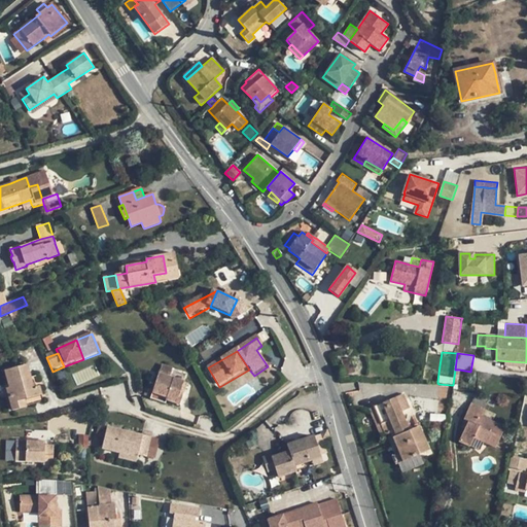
[(27,364),(4,371),(9,387),(6,388),(12,411),(26,407),(24,399),(41,394),(39,386),(33,388),(27,364)]
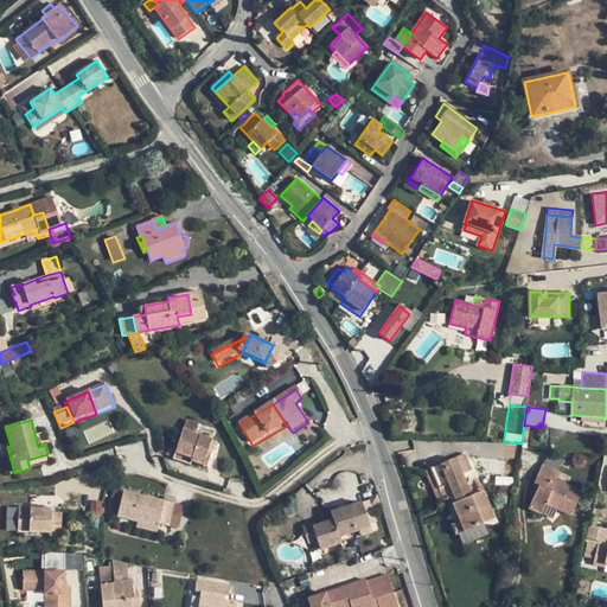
[(208,452),(211,440),(183,430),(176,453),(191,458),(191,461),(206,466),(211,453),(208,452)]
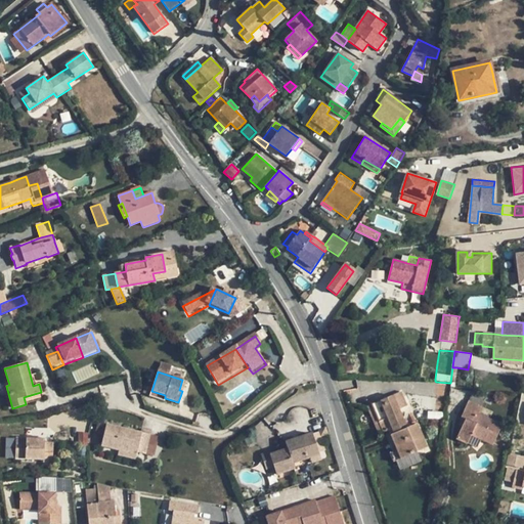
[(436,382),(435,381),(412,381),(411,394),(435,397),(436,385),(436,382)]
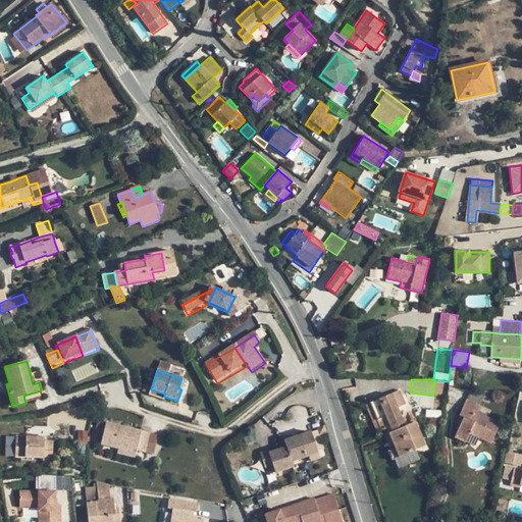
[(380,396),(381,398),(400,390),(399,387),(380,396)]
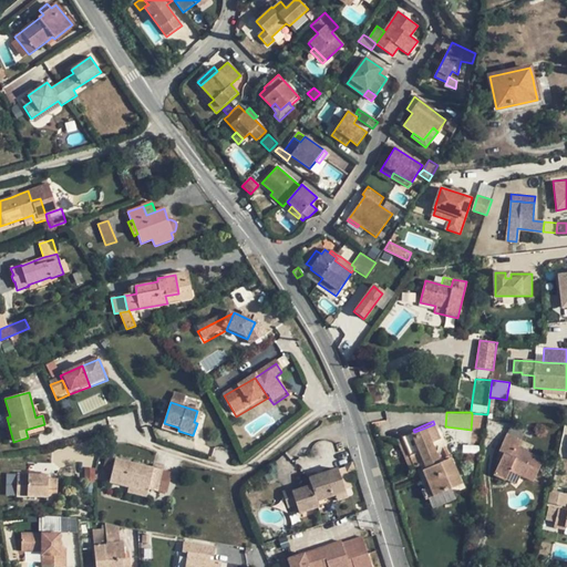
[(506,434),(519,440),(525,428),(512,422),(506,434)]
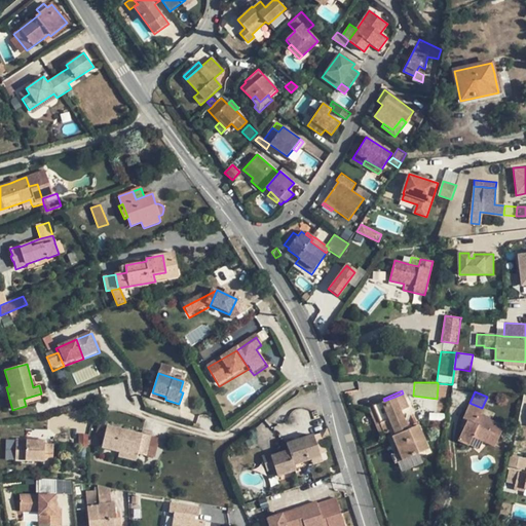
[(43,401),(41,393),(24,399),(26,406),(43,401)]
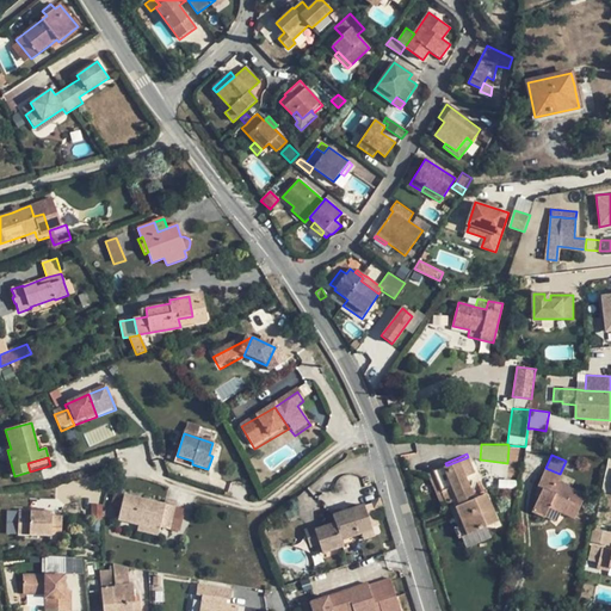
[(456,508),(463,525),(467,535),(497,522),(486,495),(474,500),(464,476),(474,473),(468,457),(446,466),(433,471),(446,503),(456,499),(460,506),(456,508)]
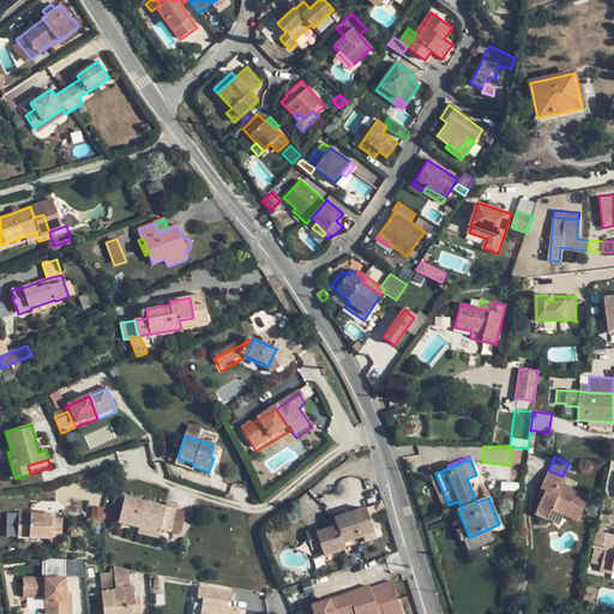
[(170,479),(175,464),(162,461),(157,474),(170,479)]
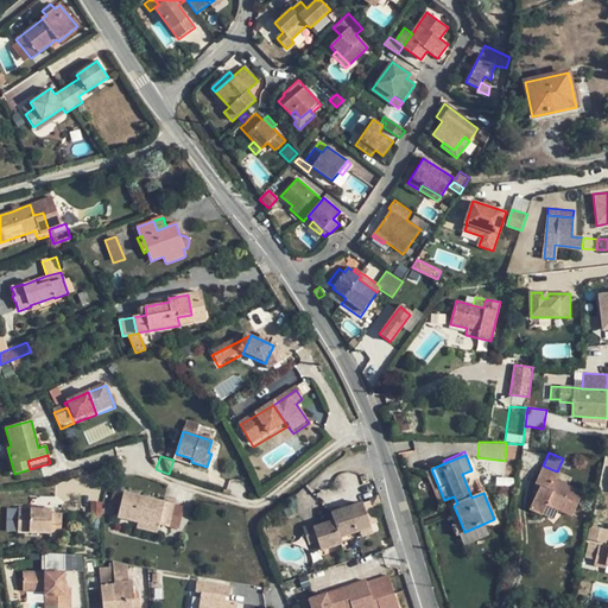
[(507,461),(506,470),(515,472),(517,462),(507,461)]
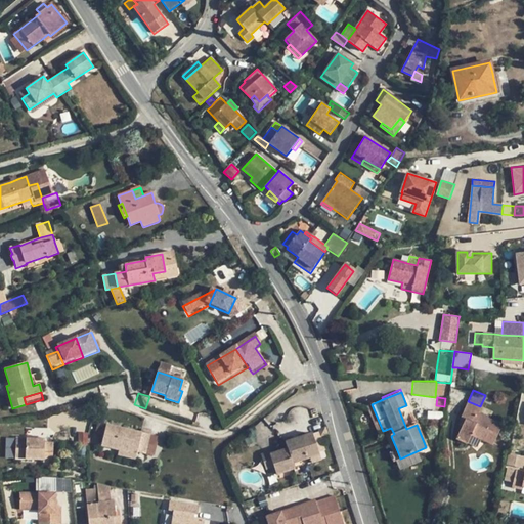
[(471,435),(481,440),(492,445),(501,425),(477,413),(480,406),(468,401),(461,417),(467,419),(456,439),(468,444),(468,442),(471,435)]
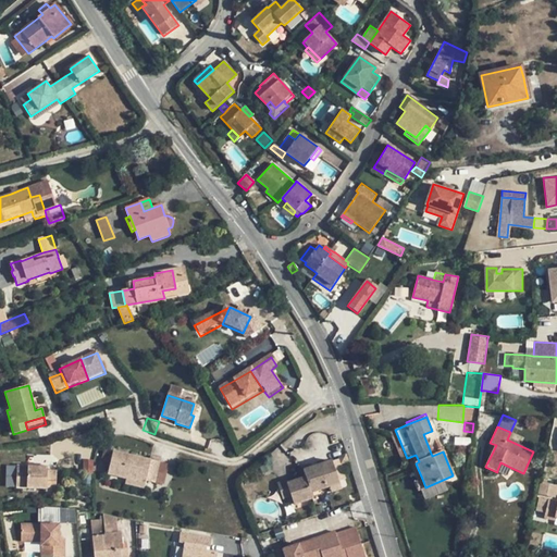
[(407,458),(395,430),(391,432),(403,460),(407,458)]
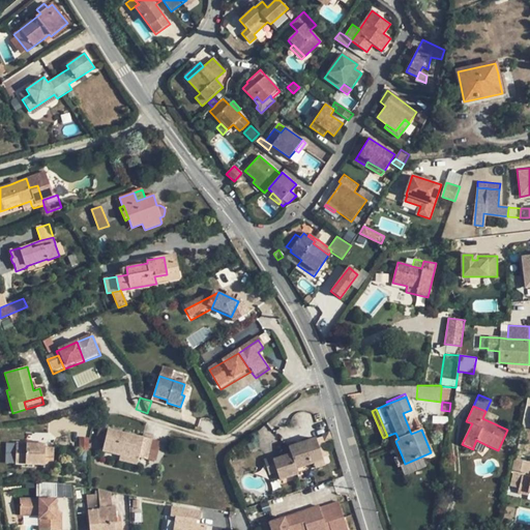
[(152,437),(143,434),(142,437),(108,429),(101,428),(99,440),(105,441),(102,451),(120,455),(138,460),(139,458),(147,460),(152,439),(152,437)]
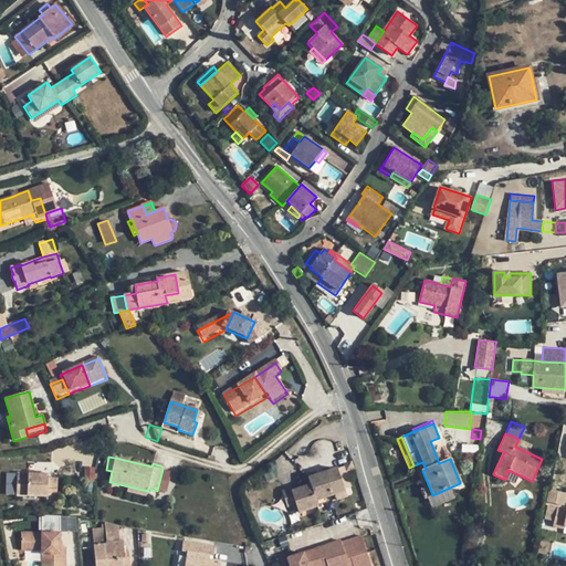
[(84,468),(84,482),(95,482),(94,468),(84,468)]
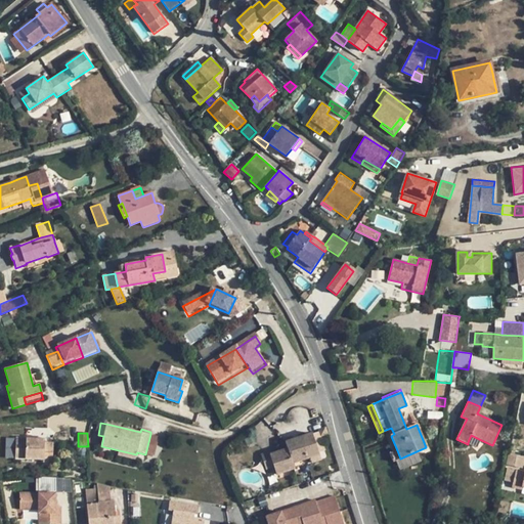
[(150,434),(145,454),(155,456),(159,436),(150,434)]
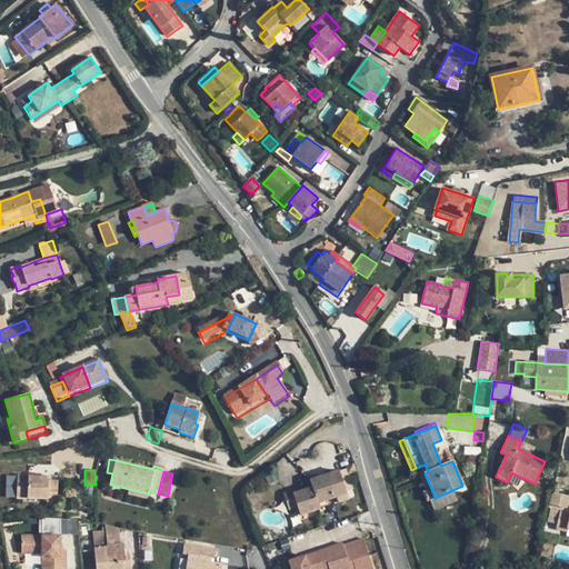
[(291,491),(282,493),(287,511),(296,509),(298,517),(318,510),(316,503),(345,495),(338,471),(307,480),(309,489),(292,493),(291,491)]
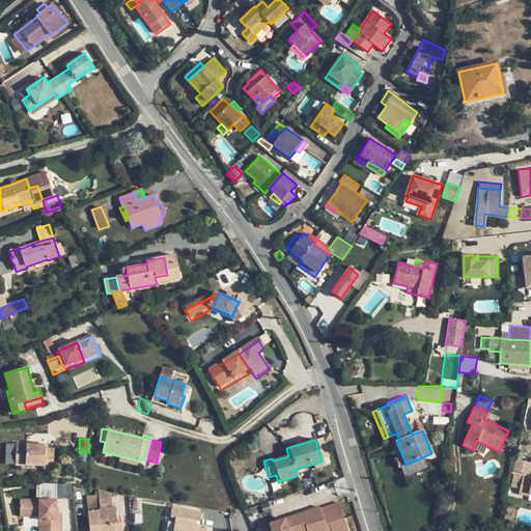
[(477,441),(474,448),(484,453),(487,446),(477,441)]
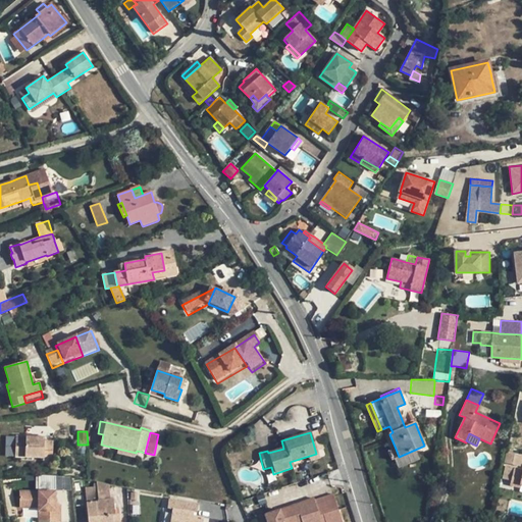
[(15,436),(15,445),(25,446),(25,436),(15,436)]
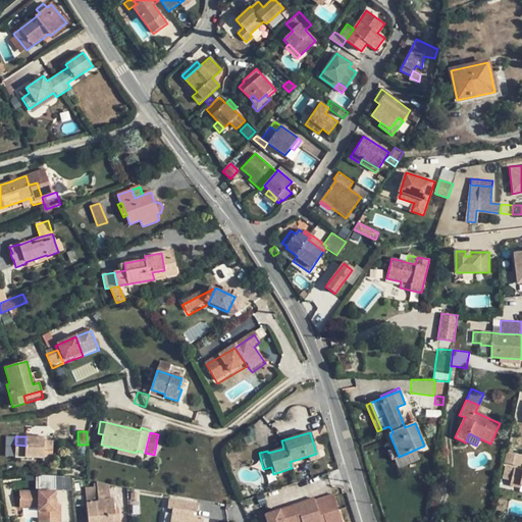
[(43,461),(52,461),(53,440),(45,440),(45,437),(25,436),(25,446),(15,445),(15,457),(43,458),(43,461)]
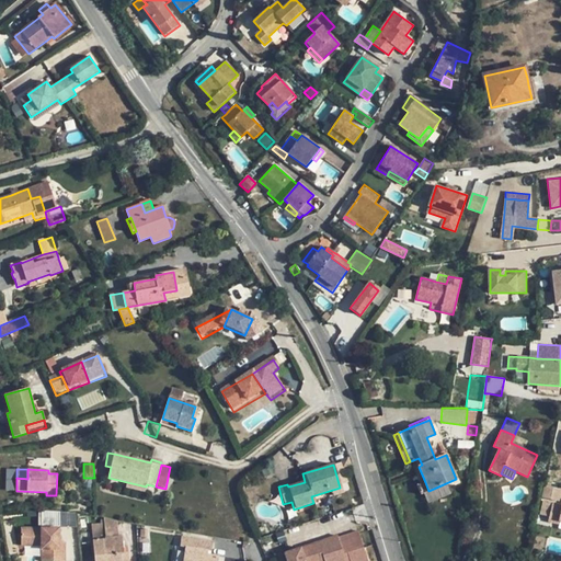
[(145,492),(146,487),(127,482),(126,488),(145,492)]
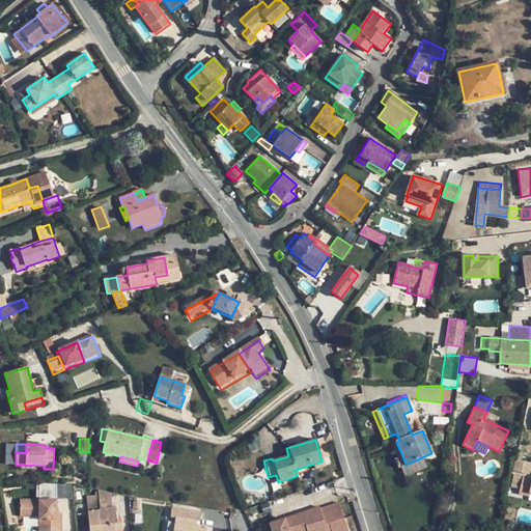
[(398,467),(406,465),(402,456),(395,459),(398,467)]
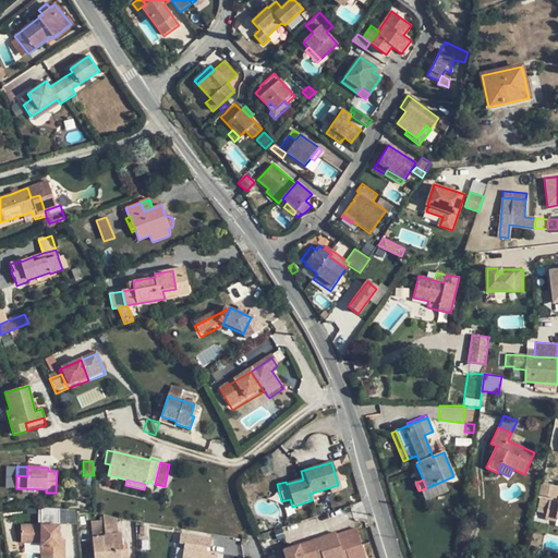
[(557,487),(557,486),(542,485),(541,485),(538,495),(556,499),(557,487)]
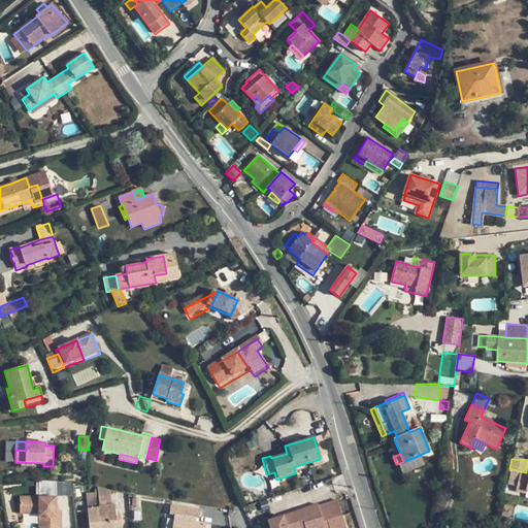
[(516,491),(525,493),(525,490),(527,491),(527,474),(520,473),(516,491)]
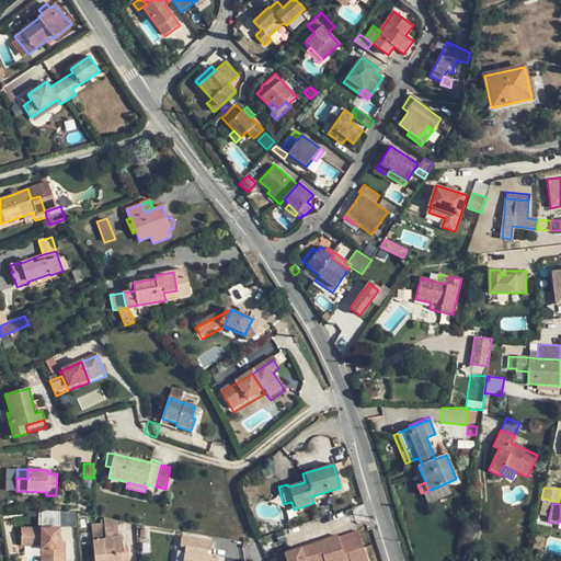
[(92,528),(94,560),(128,560),(128,552),(124,553),(123,536),(118,536),(117,521),(104,517),(104,523),(105,527),(92,528)]
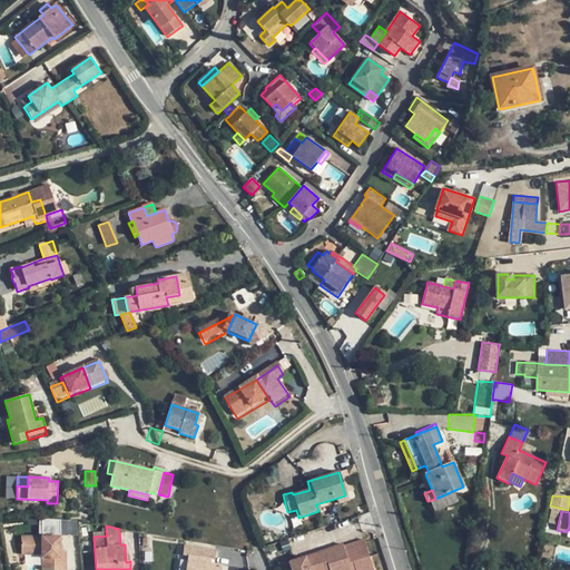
[(68,569),(64,536),(21,534),(21,556),(40,556),(41,569),(68,569)]
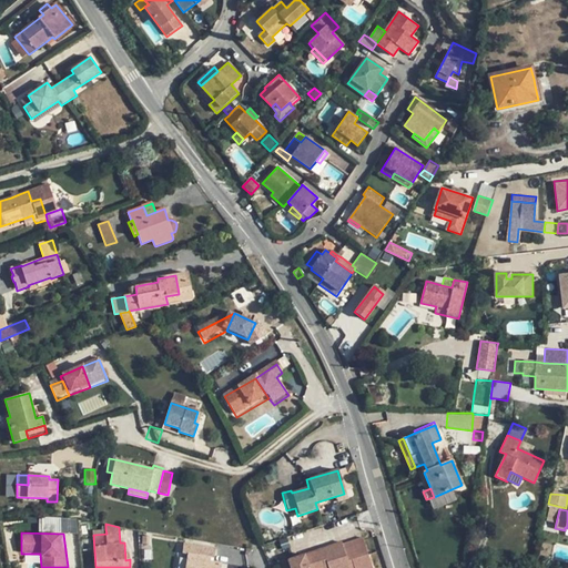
[(344,546),(343,541),(304,554),(308,567),(373,567),(363,539),(344,546)]
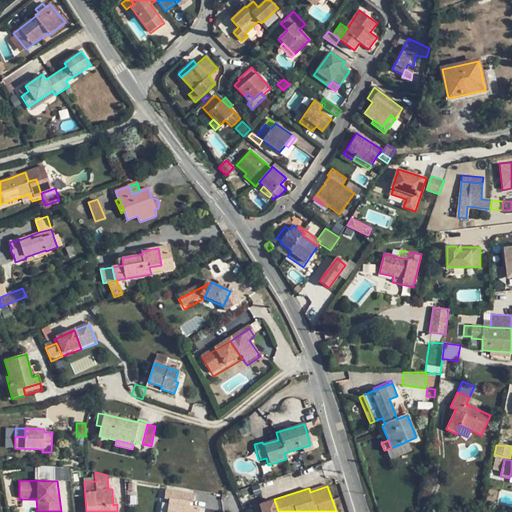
[(198,511),(199,507),(193,506),(194,494),(171,490),(169,503),(167,511),(198,511)]
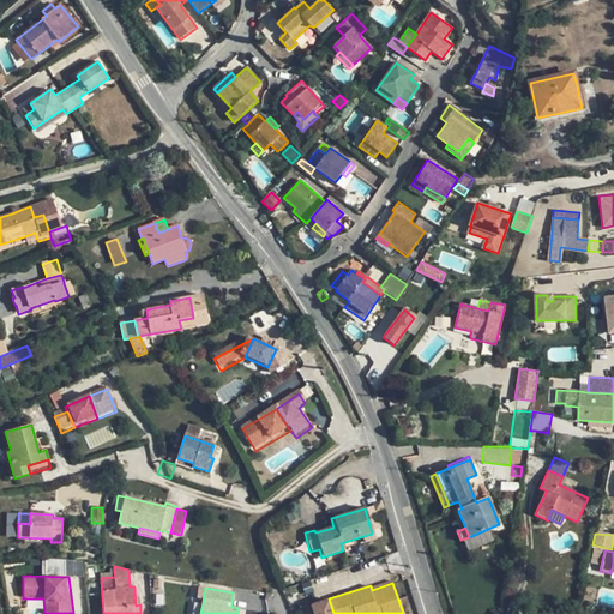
[(333,613),(329,599),(327,595),(309,602),(313,613),(333,613)]
